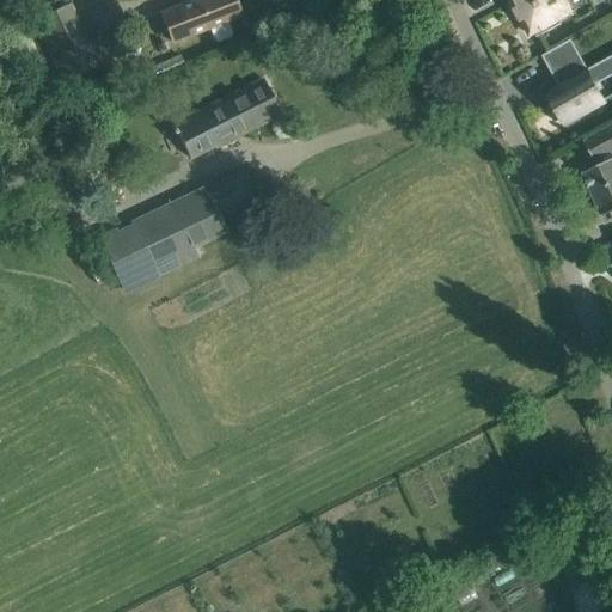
[(170,43),(208,28),(214,40),(218,42),(231,37),(231,31),(227,20),(240,16),(233,0),(196,0),(159,14),(170,43)]
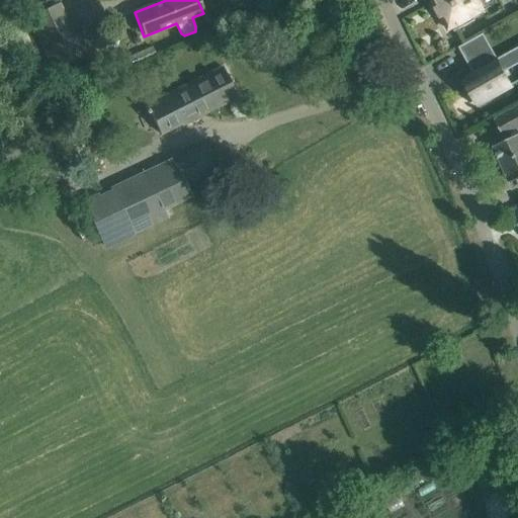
[(431,0),(448,30),(453,27),(455,30),(453,31),(454,32),(475,21),(473,20),(472,20),(470,17),(480,12),(479,10),(483,8),(478,0),(431,0)]
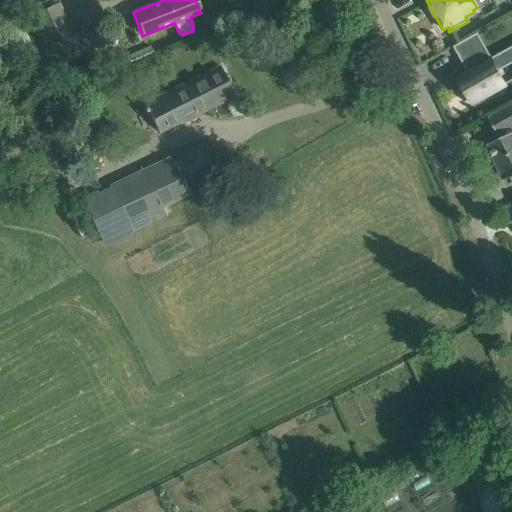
[(52,63),(79,51),(59,5),(31,18),(52,63)]
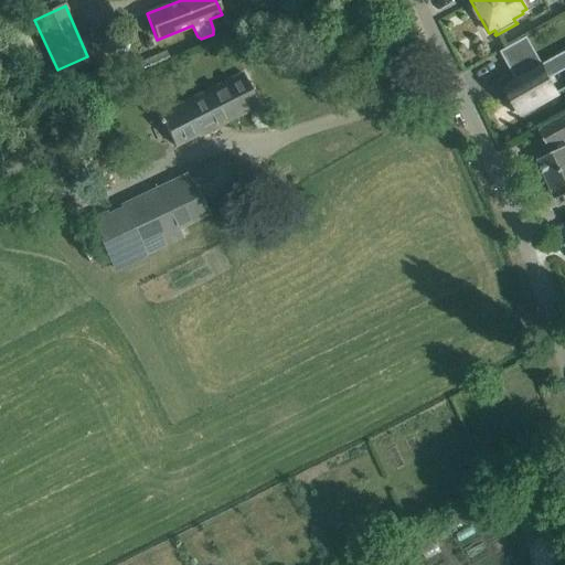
[(315,11),(298,18),(302,29),(320,21),(315,11)]
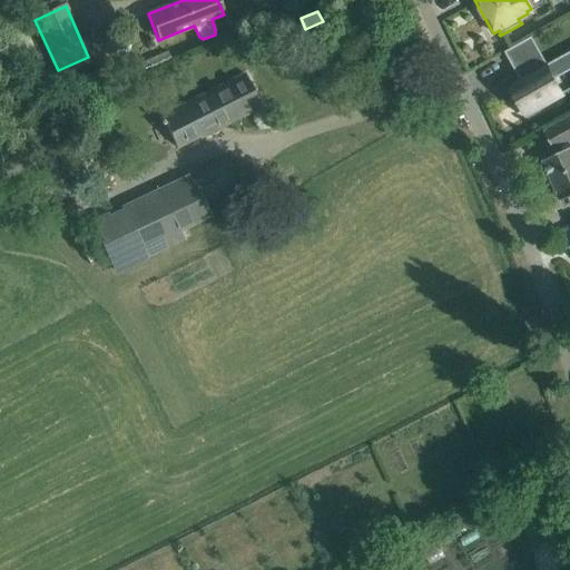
[(532,37),(504,52),(521,81),(509,88),(514,98),(511,100),(512,102),(517,100),(526,117),(563,96),(554,79),(569,70),(569,60),(551,71),(532,37)]
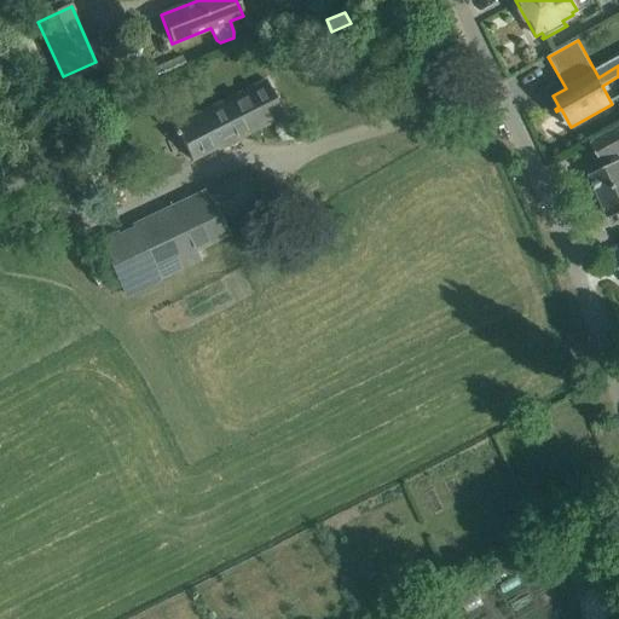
[(267,81),(175,126),(191,161),(284,116),(267,81)]
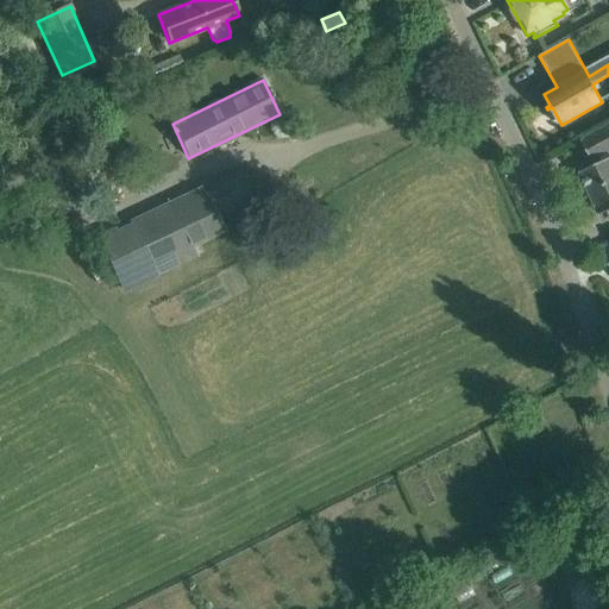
[(608,125),(582,142),(592,161),(594,159),(596,164),(579,171),(600,215),(607,212),(608,215),(608,125)]
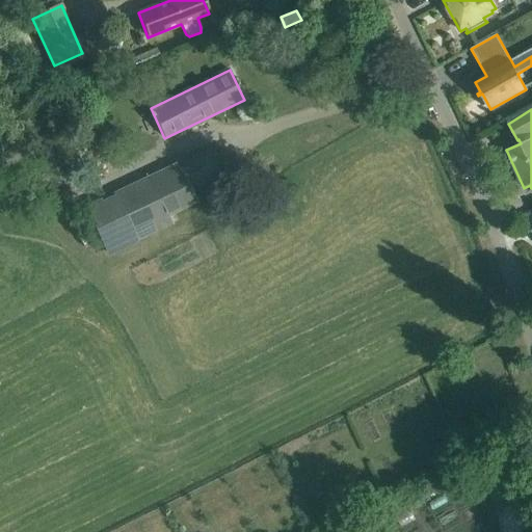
[(112,192),(135,242),(174,224),(169,216),(197,204),(191,191),(223,176),(210,147),(112,192)]
